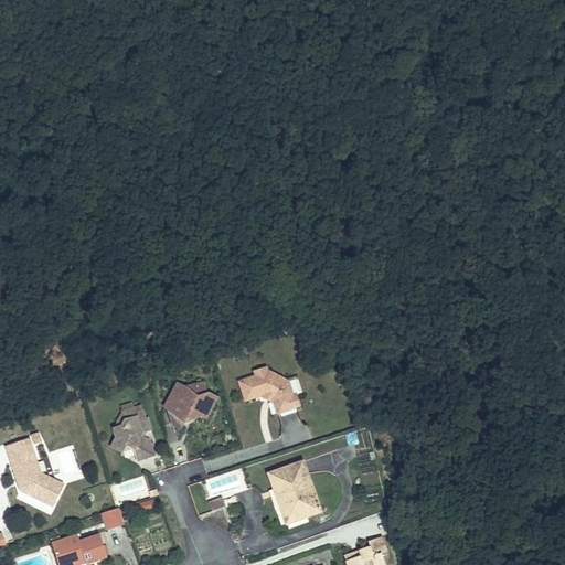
[(246,400),(264,393),(273,397),(274,401),(278,412),(300,404),(297,393),(294,394),(288,380),(269,371),(267,371),(266,365),(254,369),(256,375),(240,380),(246,400)]
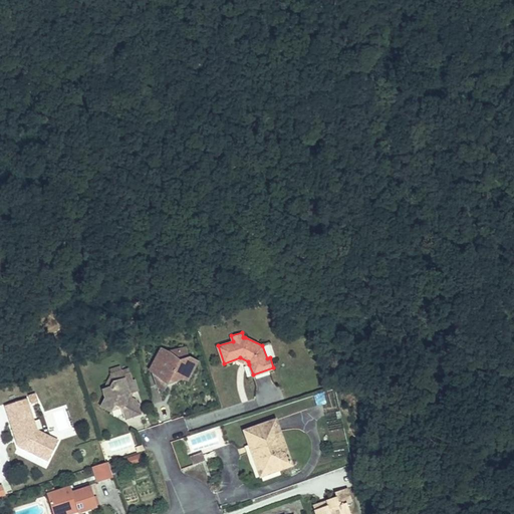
[(158,376),(170,381),(175,370),(189,377),(197,361),(189,357),(186,346),(170,351),(162,347),(151,367),(160,372),(158,376)]
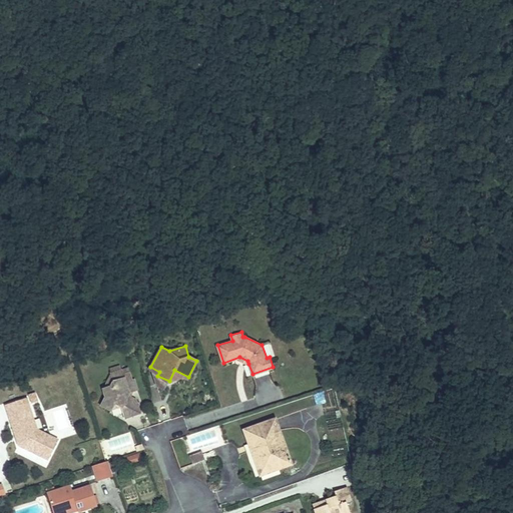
[(111,386),(103,389),(106,396),(101,405),(111,410),(115,403),(123,407),(126,418),(141,413),(137,399),(128,395),(132,389),(133,390),(138,389),(135,379),(132,380),(130,372),(124,374),(122,369),(111,373),(114,381),(111,386)]
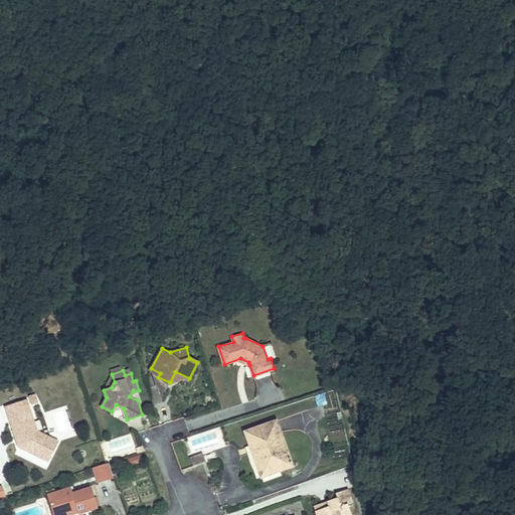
[(112,374),(104,390),(112,387),(115,382),(112,374)]
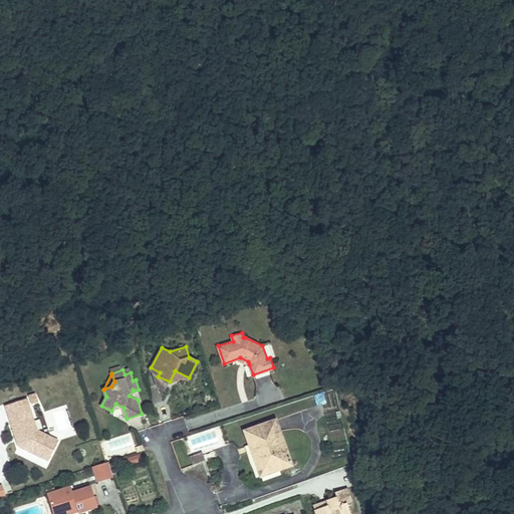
[(166,388),(170,381),(158,376),(156,380),(157,383),(166,388)]
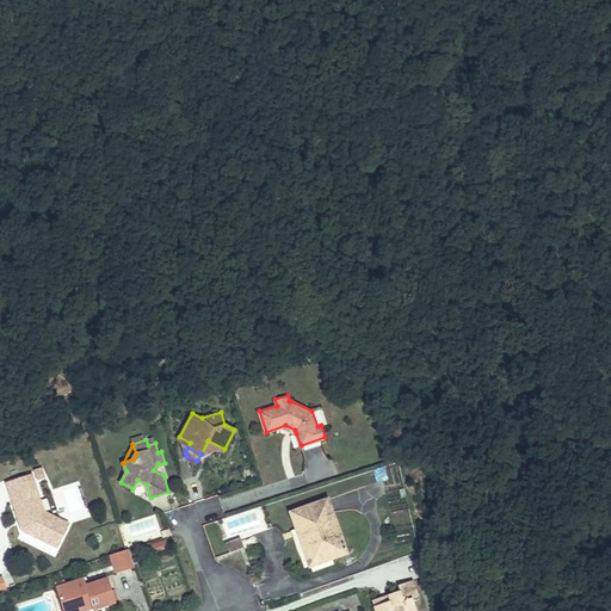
[(384,469),(374,471),(377,482),(387,480),(384,469)]
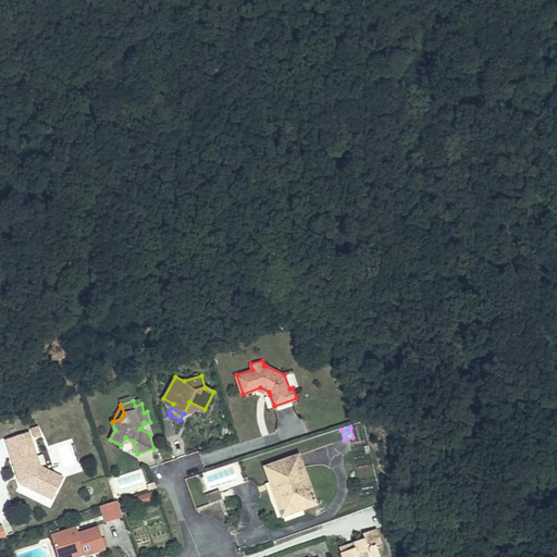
[(26,433),(3,442),(15,473),(17,473),(20,478),(16,479),(19,484),(49,498),(60,477),(38,466),(26,433)]
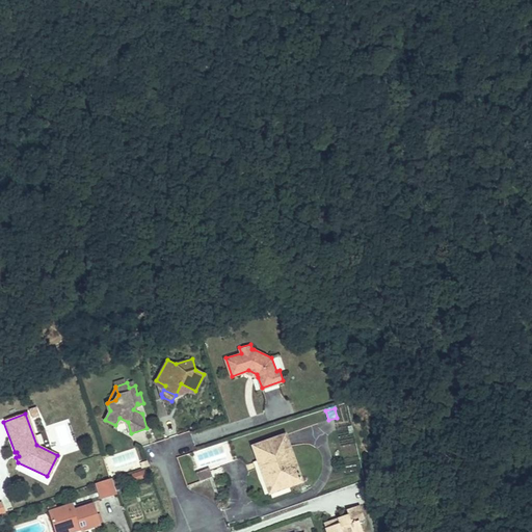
[(253,446),(259,460),(270,493),(289,485),(301,481),(285,434),(253,446)]
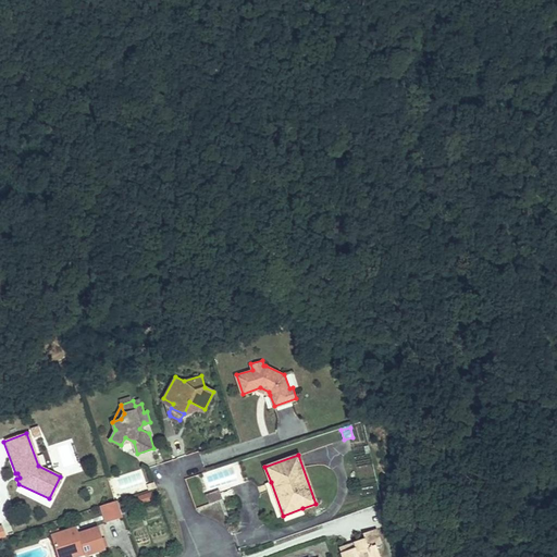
[(224,499),(234,496),(231,485),(243,482),(236,463),(203,474),(208,490),(219,486),(224,499)]
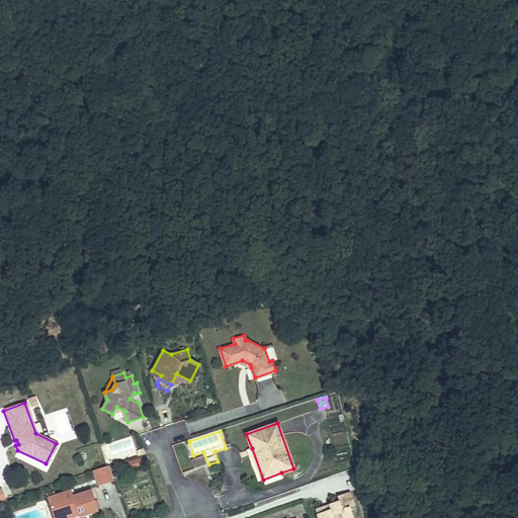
[(107,465),(106,464),(93,468),(99,486),(111,481),(107,465)]
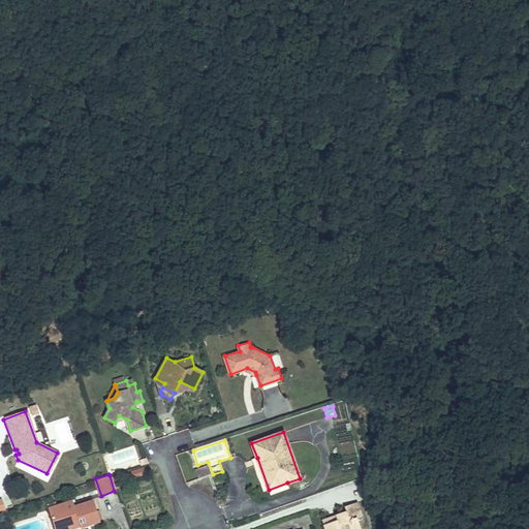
[(92,497),(73,502),(75,506),(94,500),(92,497)]
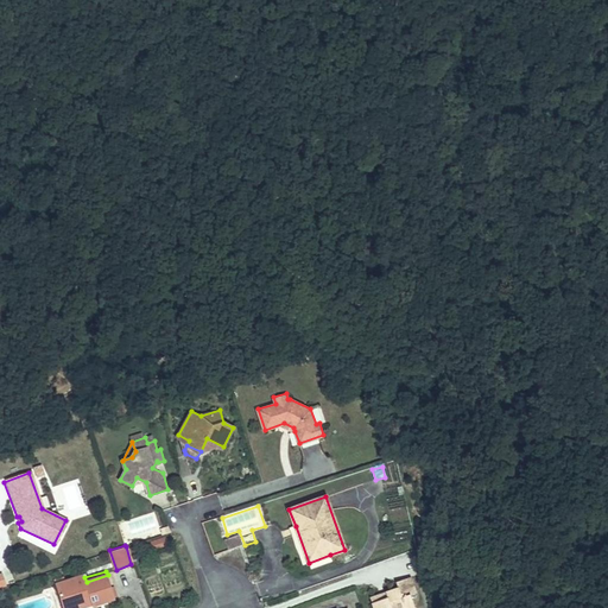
[(56,584),(64,607),(90,599),(93,605),(115,596),(108,575),(87,582),(84,577),(84,575),(56,584)]
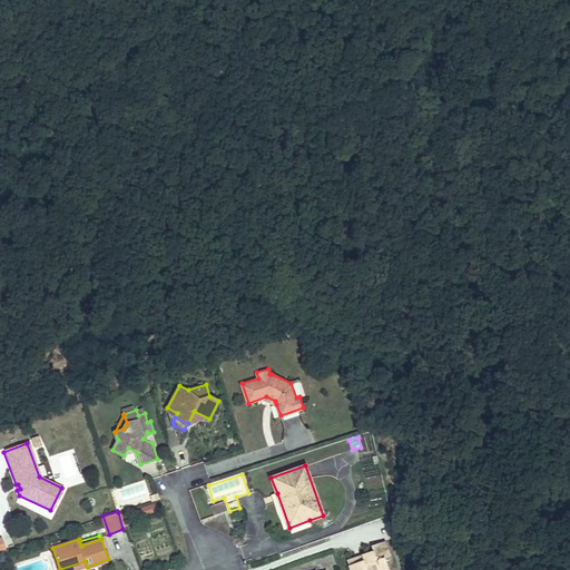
[(364,560),(350,564),(351,569),(387,569),(390,569),(385,558),(391,556),(385,541),(372,546),(374,551),(362,556),(364,560)]
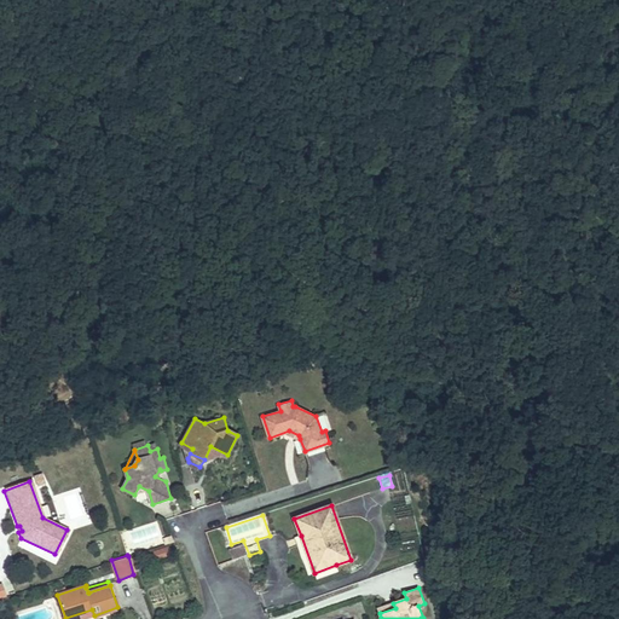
[(379,608),(380,613),(395,608),(393,603),(379,608)]
